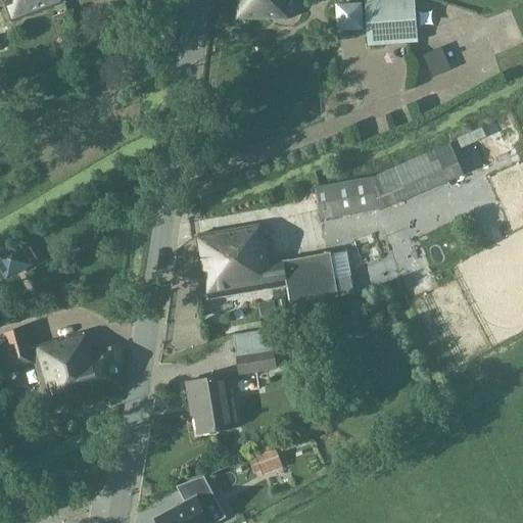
[(3,0),(11,21),(67,2),(65,0),(3,0)]
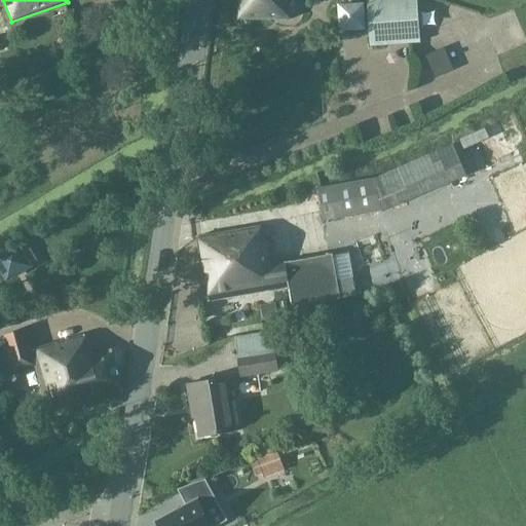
[(294,4),(294,0),(237,0),(238,17),(292,19),(292,5),(294,4)]
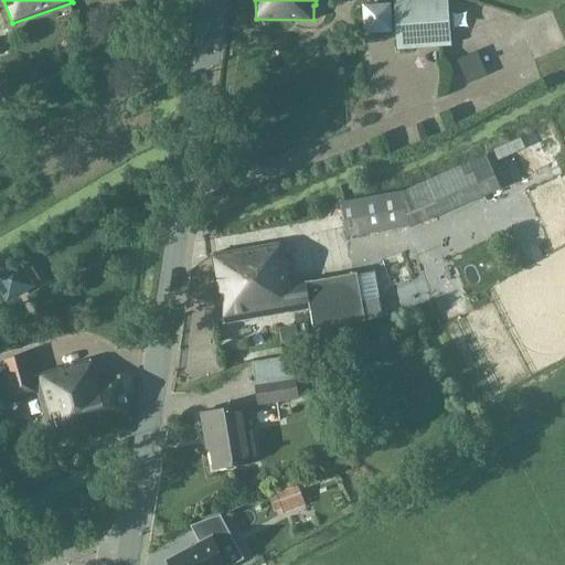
[(377,0),(350,0),(351,29),(379,28),(377,0)]
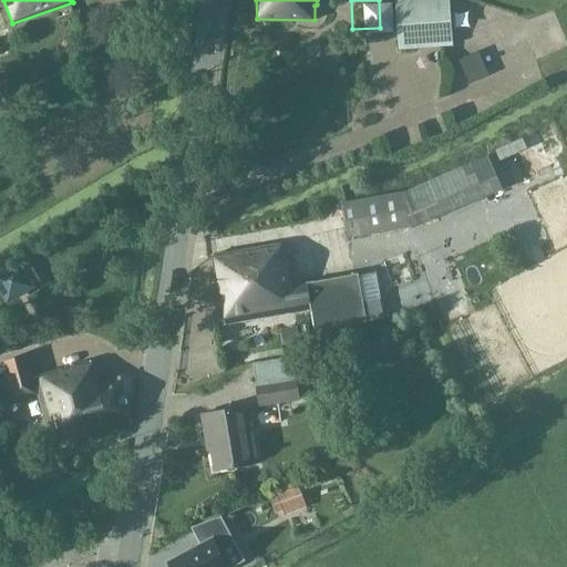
[(450,0),(397,0),(400,49),(453,44),(450,0)]
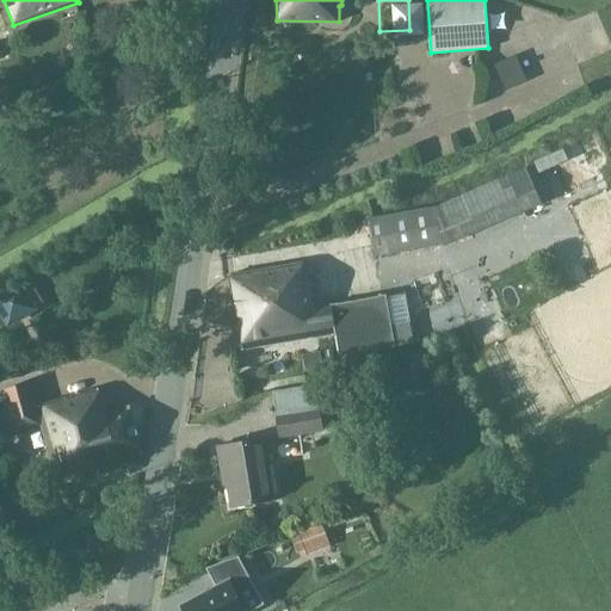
[(444,245),(457,240),(543,202),(525,167),(443,203),(438,205),(369,217),(375,257),(444,245)]
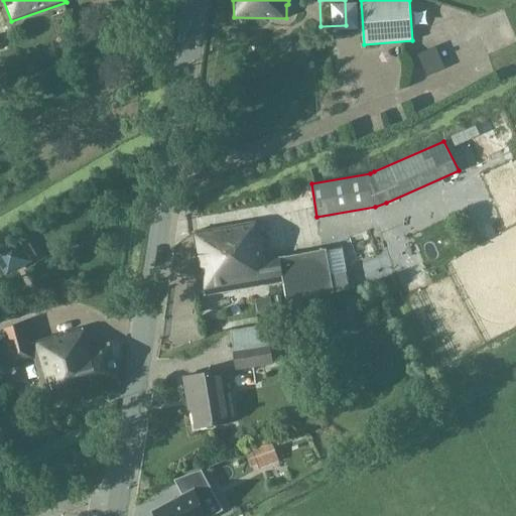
[(301,300),(336,293),(328,249),(267,259),(263,237),(259,238),(257,221),(194,231),(204,297),(284,283),(287,302),(301,300)]
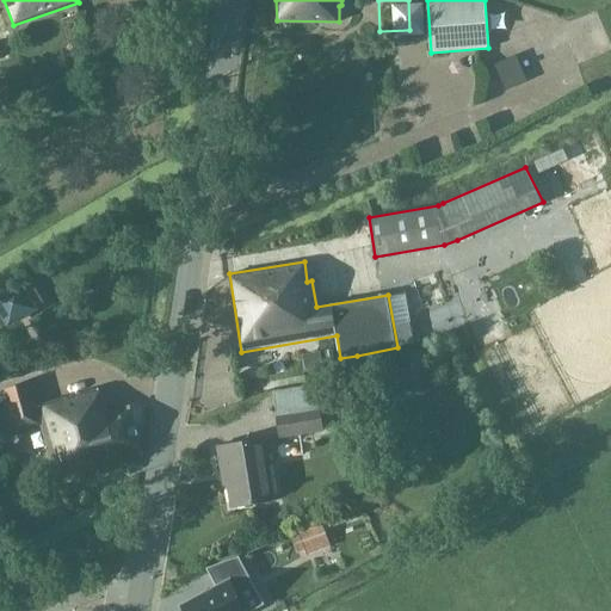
[(26,267),(0,282),(0,315),(41,292),(26,267)]
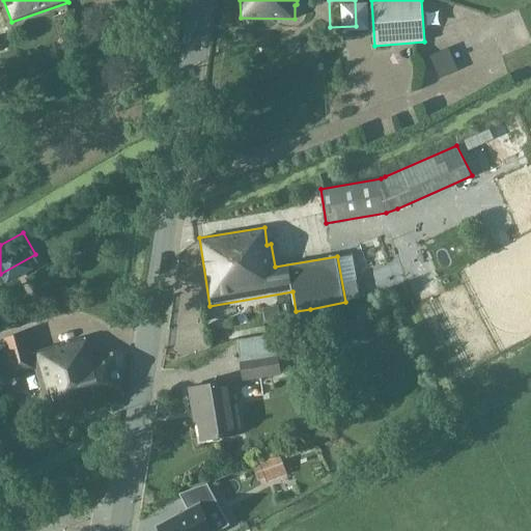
[(403,260),(393,262),(399,291),(410,289),(403,260)]
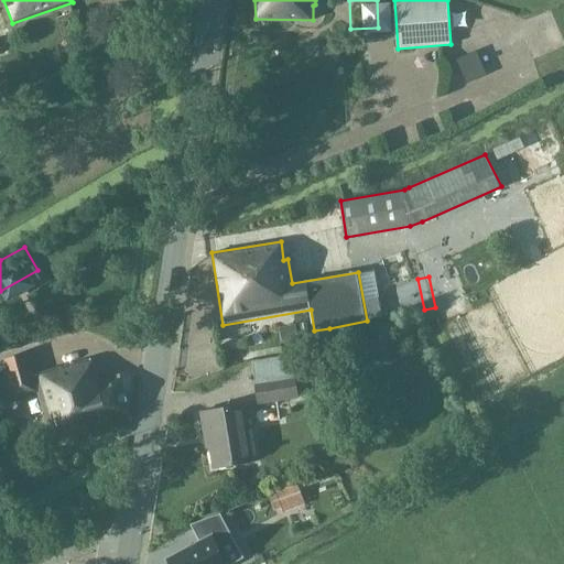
[(347,348),(356,370),(393,356),(384,334),(347,348)]
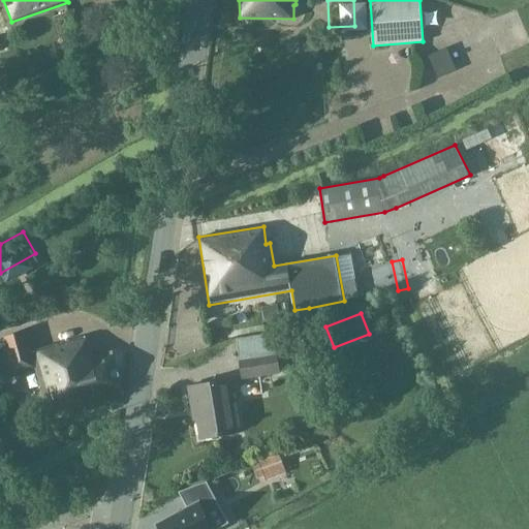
[(35,340),(32,331),(3,338),(6,350),(12,374),(35,369),(48,414),(124,394),(111,352),(91,356),(85,338),(32,352),(29,341),(35,340)]
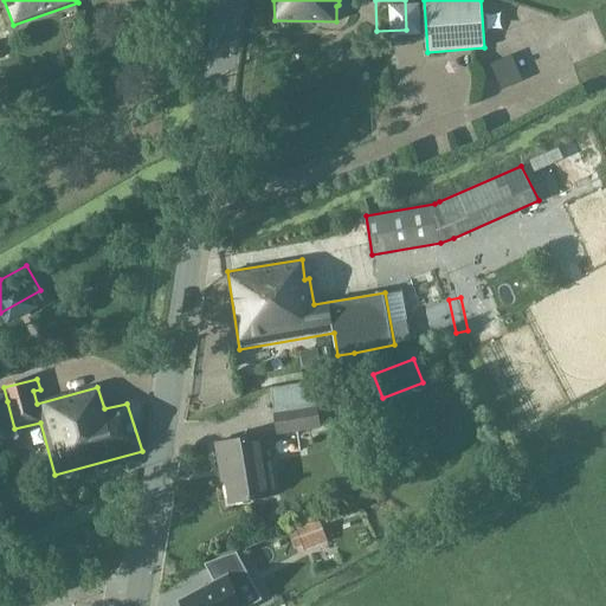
[(271,388),(275,410),(278,432),(321,425),(313,381),(271,388)]
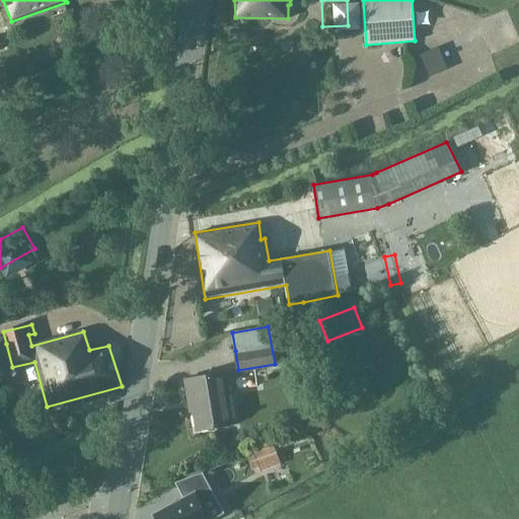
[(235,425),(226,372),(186,379),(190,400),(193,400),(198,431),(235,425)]
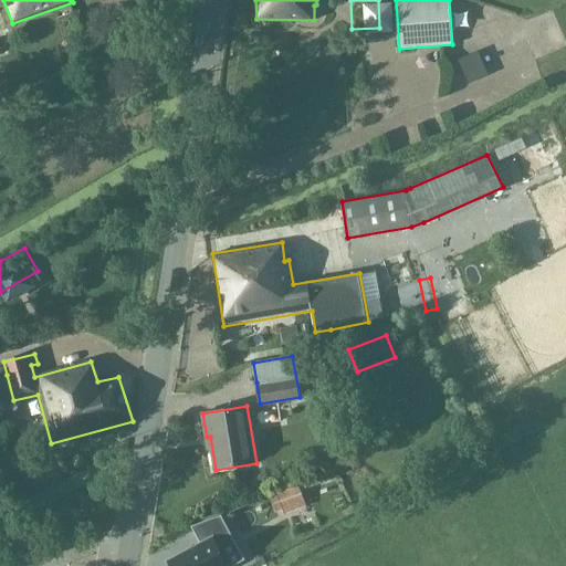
[(283,510),(284,515),(306,506),(297,486),(276,494),(270,498),(275,513),(283,510)]
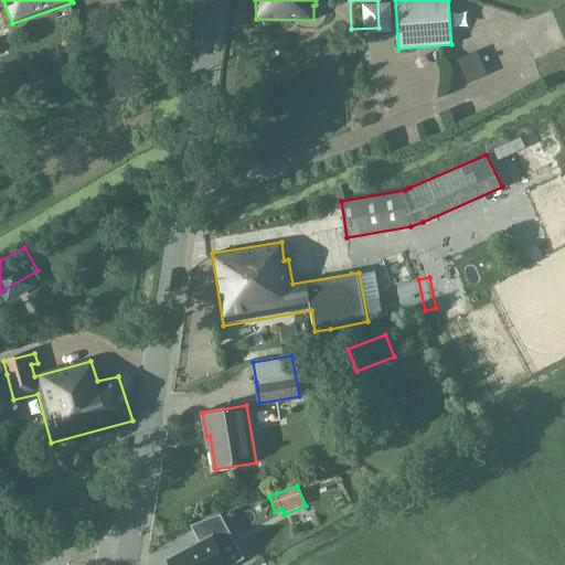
[(243,514),(262,510),(258,497),(241,501),(243,514)]
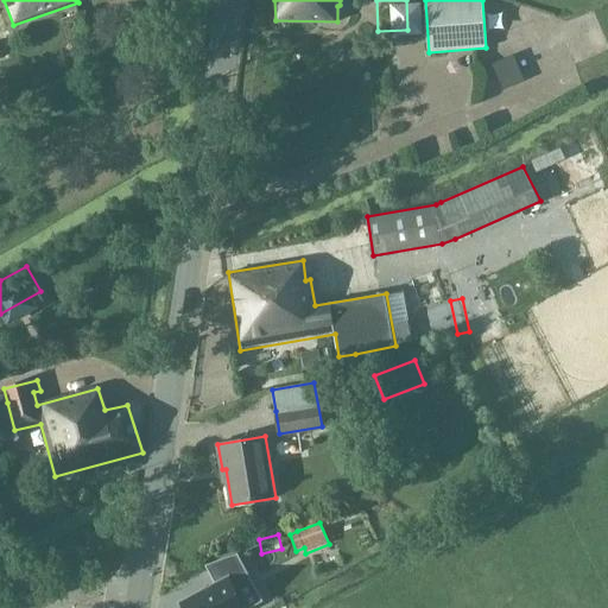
[(215,584),(181,602),(183,607),(244,607),(235,590),(252,581),(245,568),(238,555),(238,553),(206,565),(215,584)]
